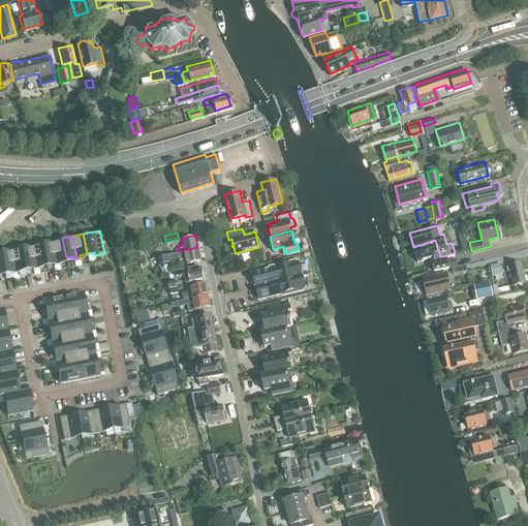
[(463,250),(468,249),(464,237),(459,239),(463,250)]
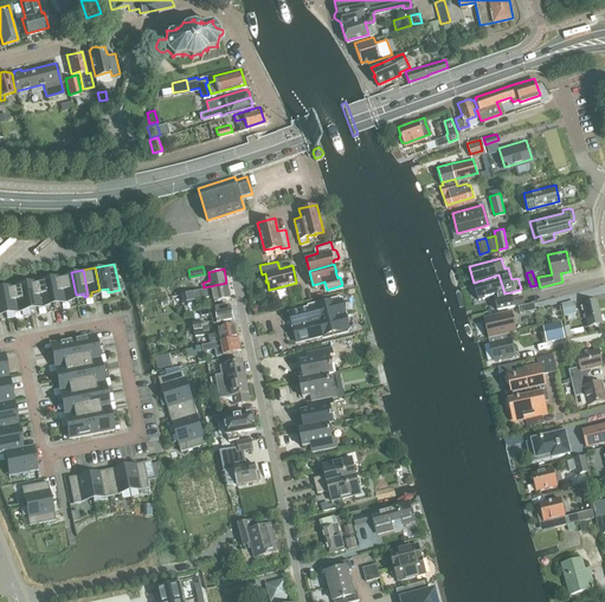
[(71,272),(59,274),(64,301),(68,301),(68,297),(76,295),(71,272)]
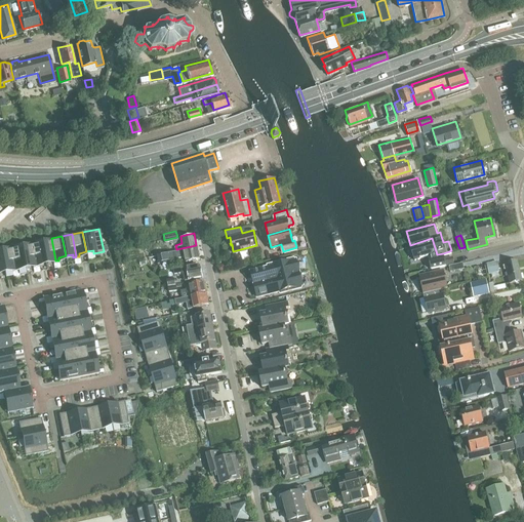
[(55,261),(51,238),(41,240),(45,259),(52,258),(52,262),(55,261)]
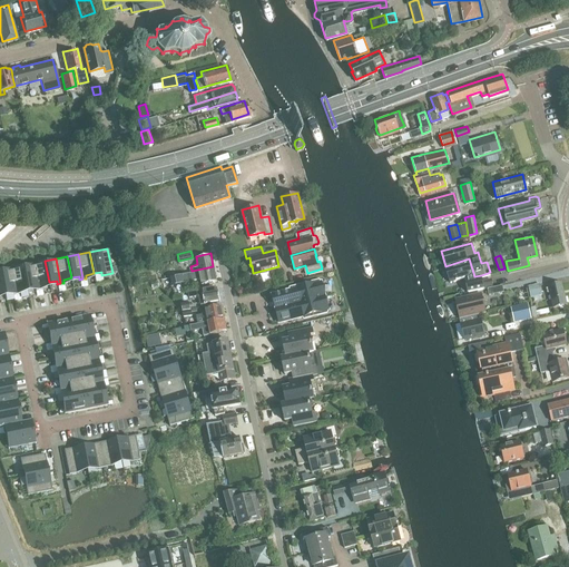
[(469,258),(445,266),(450,281),(467,275),(468,279),(463,280),(467,291),(492,283),(490,276),(482,279),(481,275),(474,276),(469,258)]
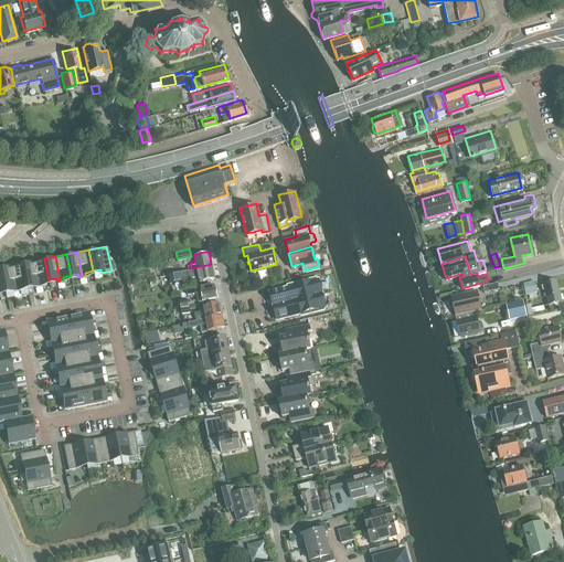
[(44,258),(33,261),(38,285),(41,285),(41,282),(49,279),(44,258)]
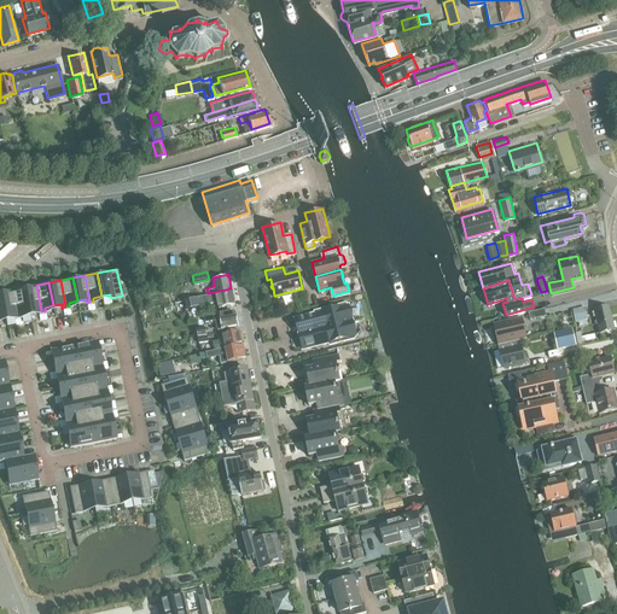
[(36,285),(24,287),(29,310),(38,309),(38,313),(41,311),(36,285)]
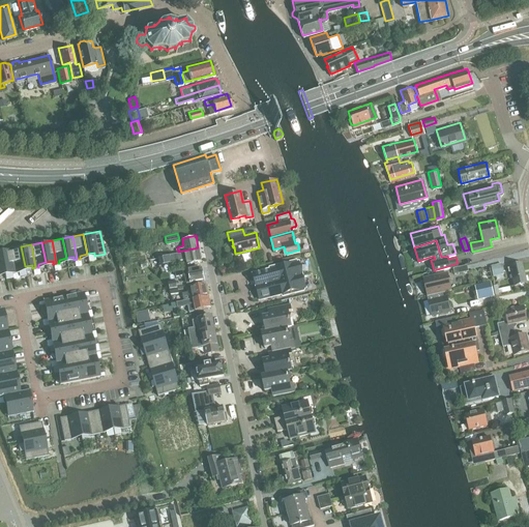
[(21,246),(10,249),(15,271),(18,271),(18,268),(25,266),(21,246)]
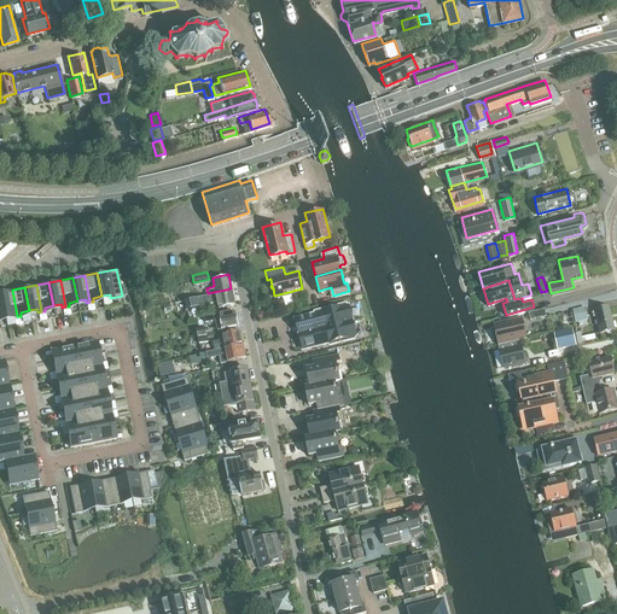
[(233,303),(231,288),(208,293),(190,297),(191,305),(215,300),(216,305),(233,303)]
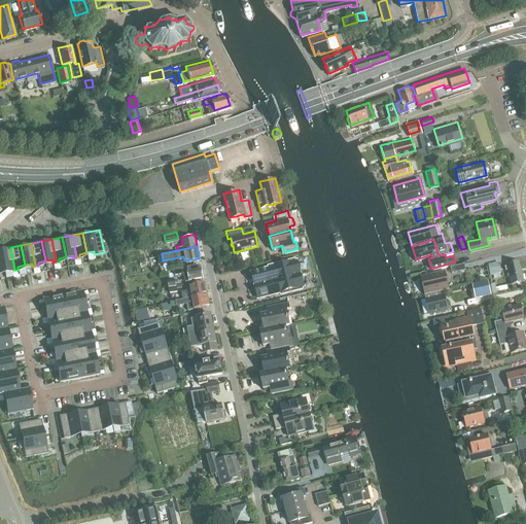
[(10,247),(0,249),(4,269),(11,268),(11,271),(14,270),(10,247)]
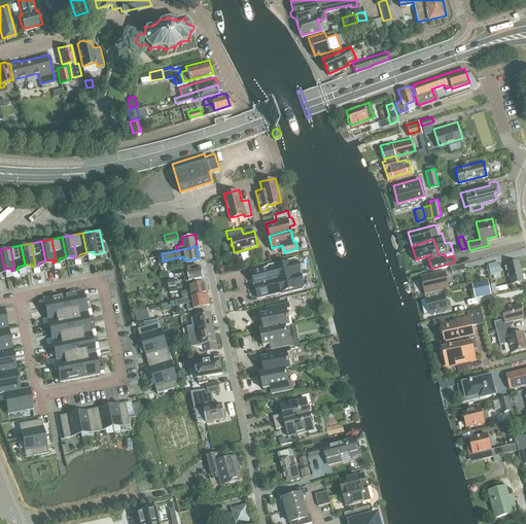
[(254,283),(300,271),(296,258),(294,258),(294,256),(272,263),(273,265),(250,270),(254,283)]
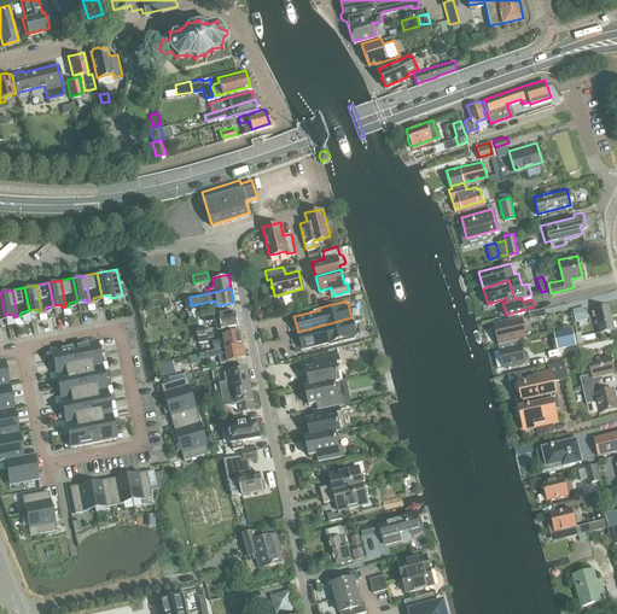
[(599,331),(613,327),(609,304),(593,308),(594,309),(591,310),(592,315),(595,314),(599,331)]
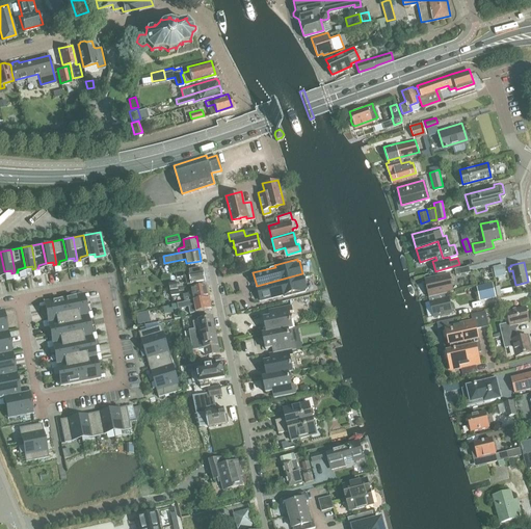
[(495,274),(504,272),(502,263),(493,265),(495,274)]
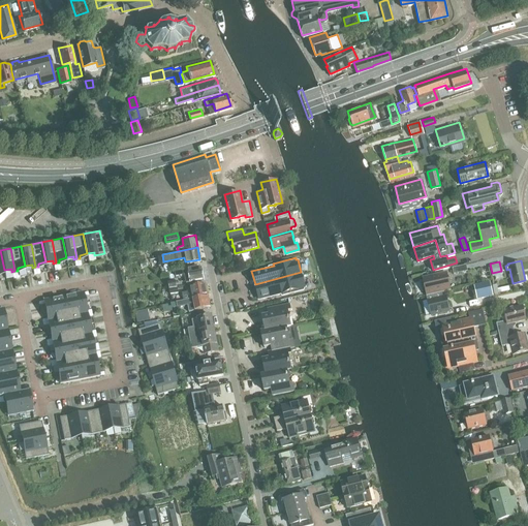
[(452,266),(453,272),(467,269),(465,263),(452,266)]
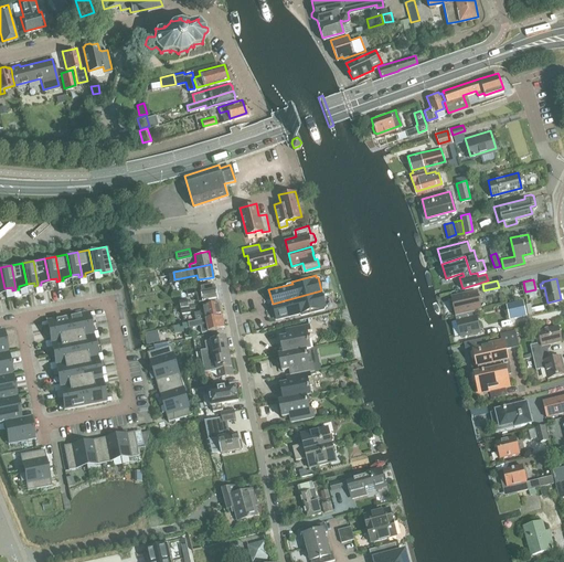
[(216,295),(216,293),(216,289),(215,288),(214,283),(200,286),(199,284),(185,286),(187,293),(197,290),(198,299),(216,296),(216,295)]
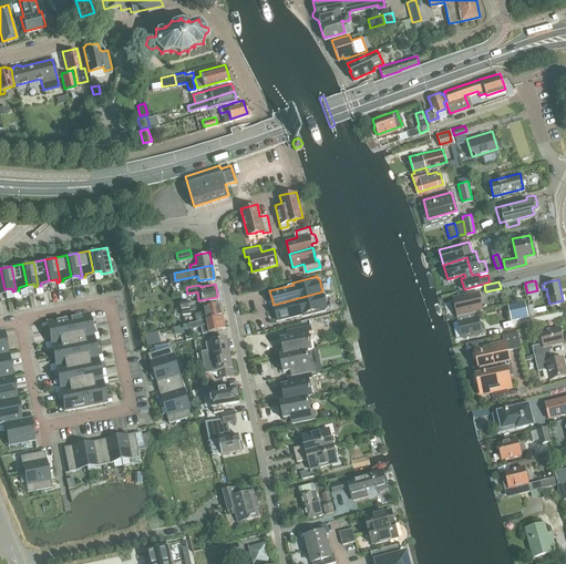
[(456,314),(482,307),(481,299),(479,291),(479,290),(452,297),(452,298),(456,314)]
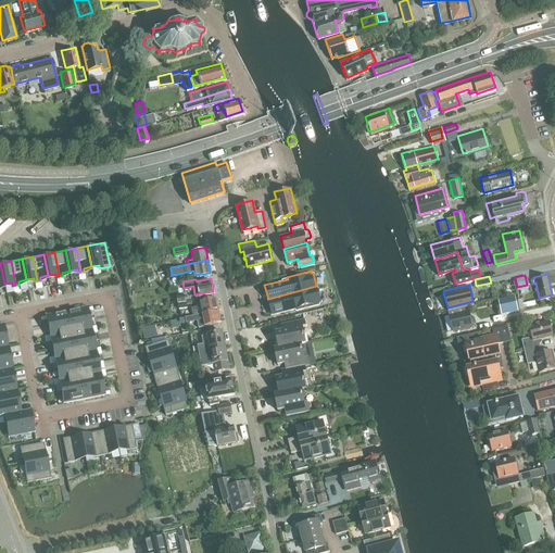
[(316,286),(268,299),(272,312),(294,306),(295,309),(318,302),(318,300),(320,300),(316,286)]
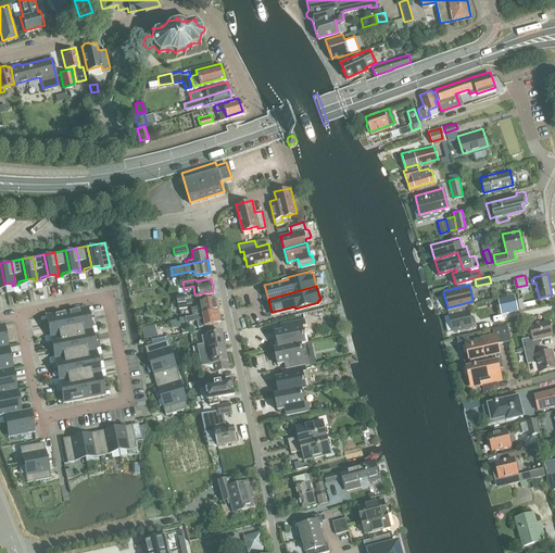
[(497,298),(501,312),(518,309),(515,293),(497,298)]
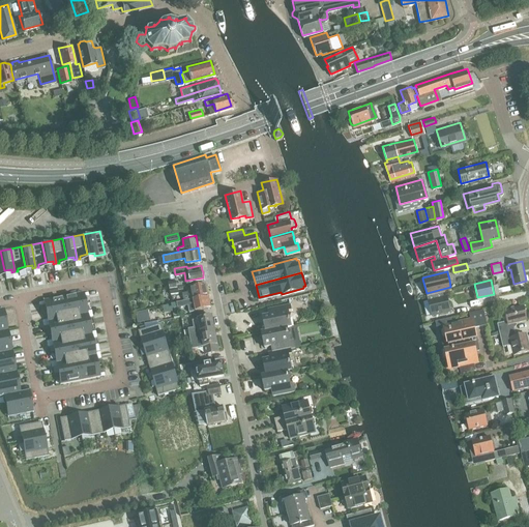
[(181,291),(181,293),(182,298),(207,294),(205,282),(189,285),(190,289),(186,290),(181,291)]
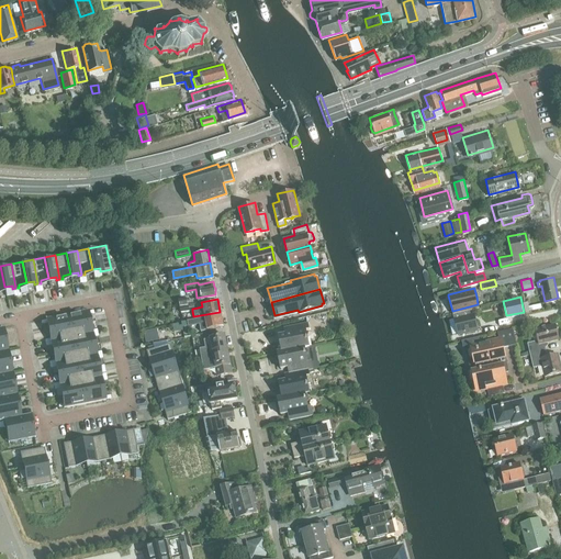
[(458,332),(478,326),(474,312),(470,313),(469,308),(479,305),(478,304),(452,311),(453,312),(458,332)]
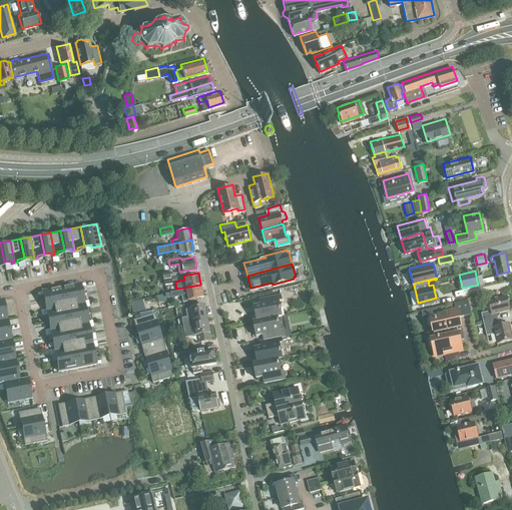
[(80,281),(60,285),(62,296),(79,292),(78,285),(81,285),(80,281)]
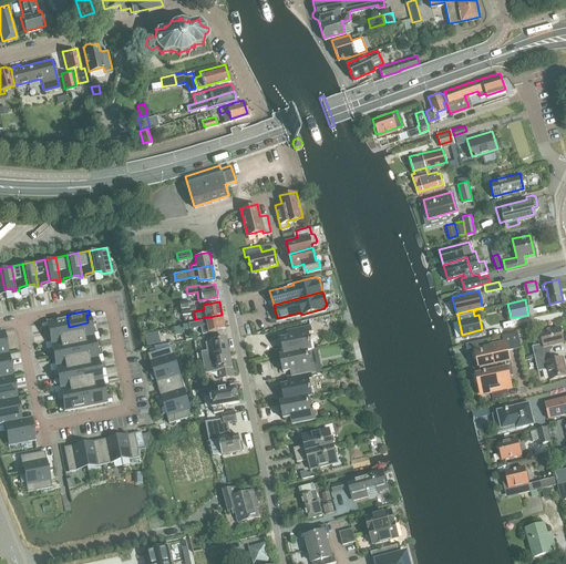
[(51,330),(69,327),(67,315),(45,319),(45,322),(49,322),(51,330)]
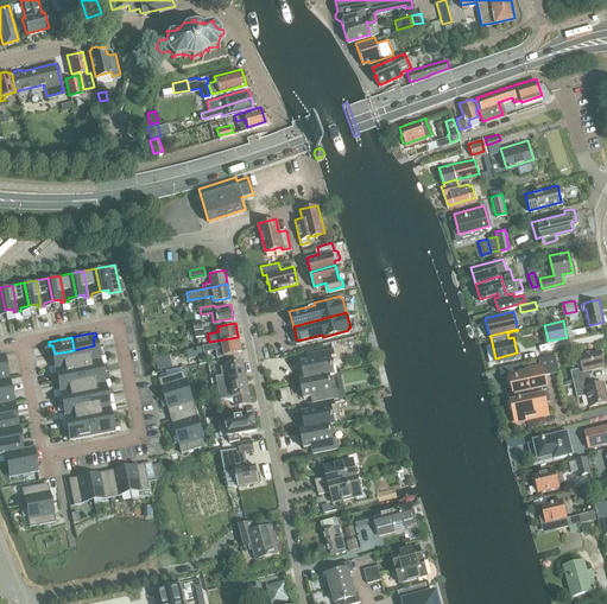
[(240,350),(238,337),(209,342),(202,344),(203,350),(215,348),(216,355),(240,350)]
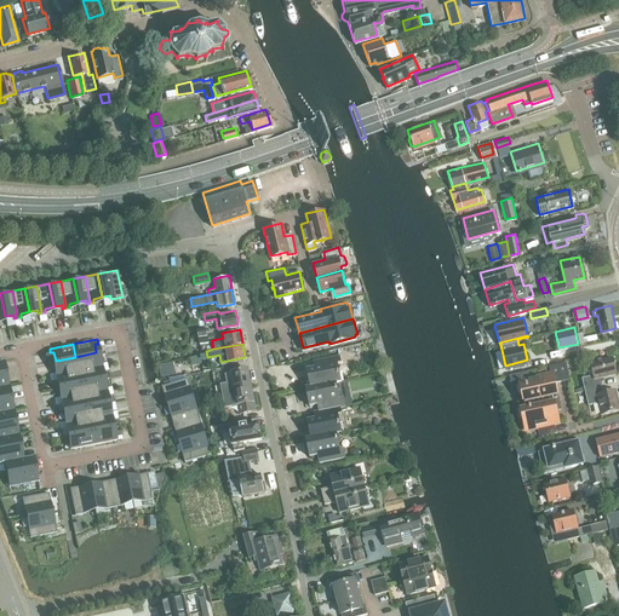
[(75,357),(78,369),(102,364),(101,361),(98,361),(96,352),(75,357)]
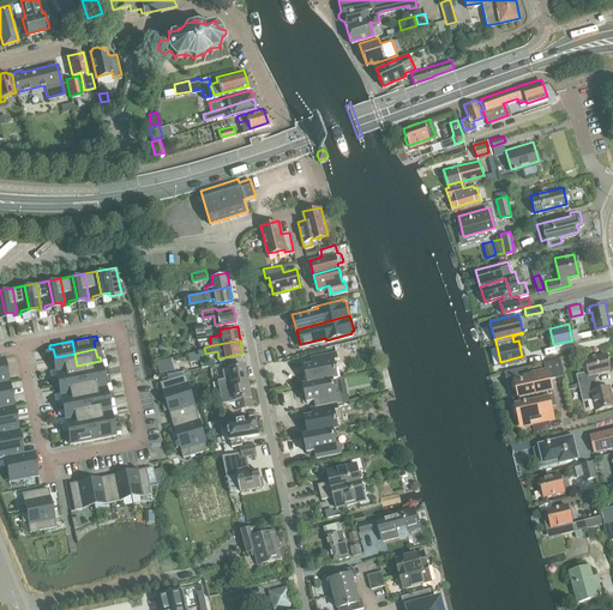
[(336,376),(332,358),(336,357),(335,350),(331,351),(308,355),(311,362),(304,363),(307,381),(331,376),(332,376),(336,376)]
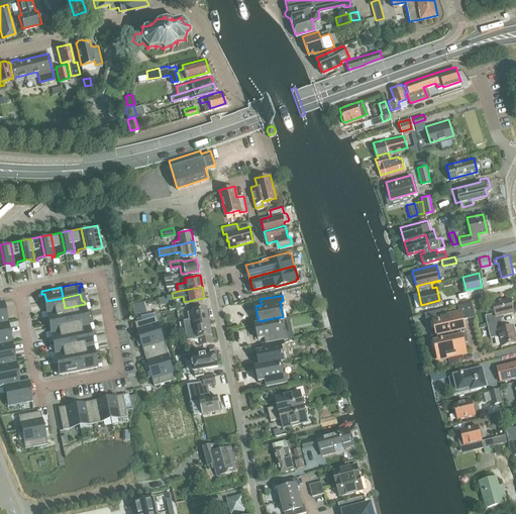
[(484,313),(487,324),(501,320),(499,314),(513,311),(509,297),(492,301),(494,311),(484,313)]
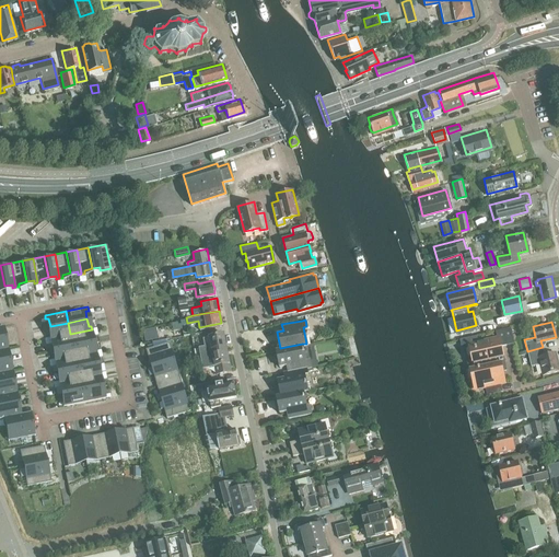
[(70,334),(68,323),(50,326),(51,334),(48,335),(49,338),(70,334)]
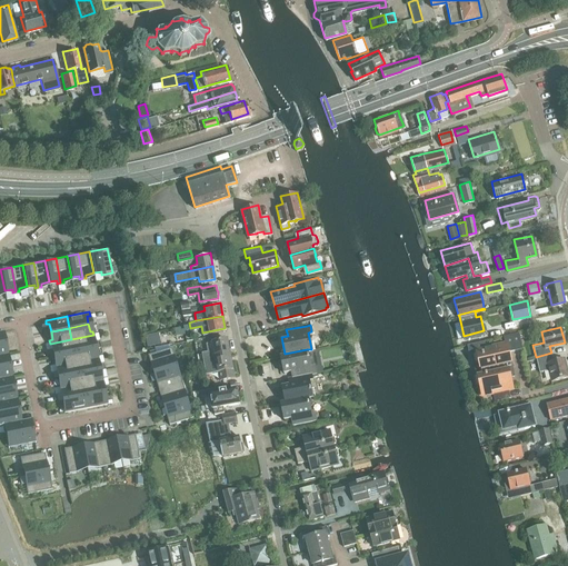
[(479,360),(480,368),(510,363),(508,349),(521,346),(518,331),(504,335),(505,341),(476,347),(477,348),(474,351),(475,358),(479,360)]
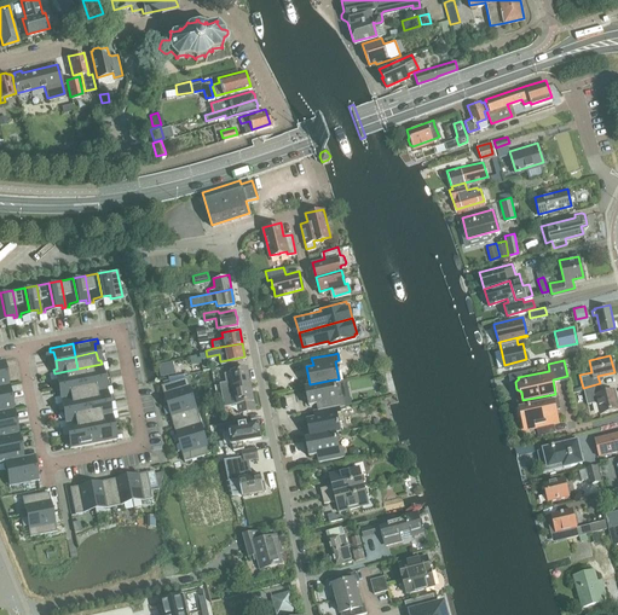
[(80,381),(100,376),(99,367),(103,367),(102,364),(78,369),(80,381)]
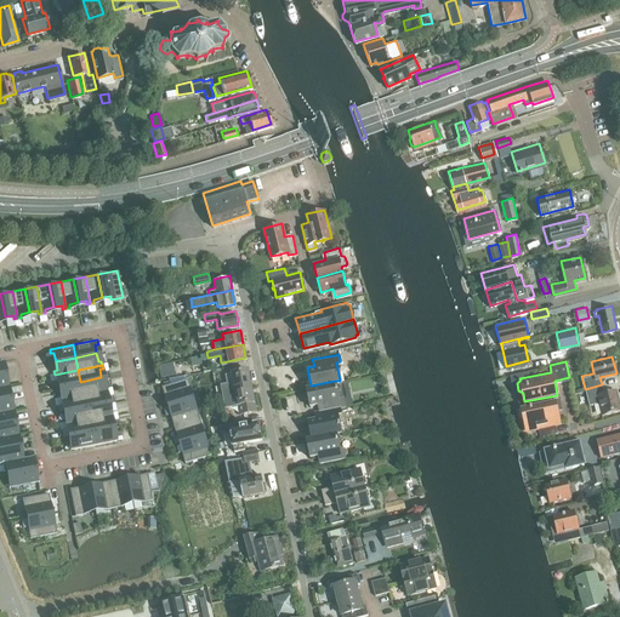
[(227,382),(220,383),(221,389),(250,383),(248,366),(231,370),(231,371),(225,372),(227,382)]
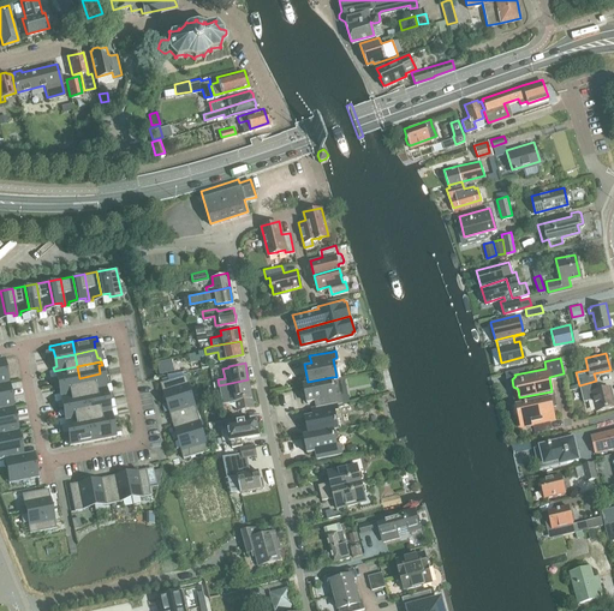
[(79,378),(77,366),(54,371),(54,373),(58,373),(60,382),(79,378)]
